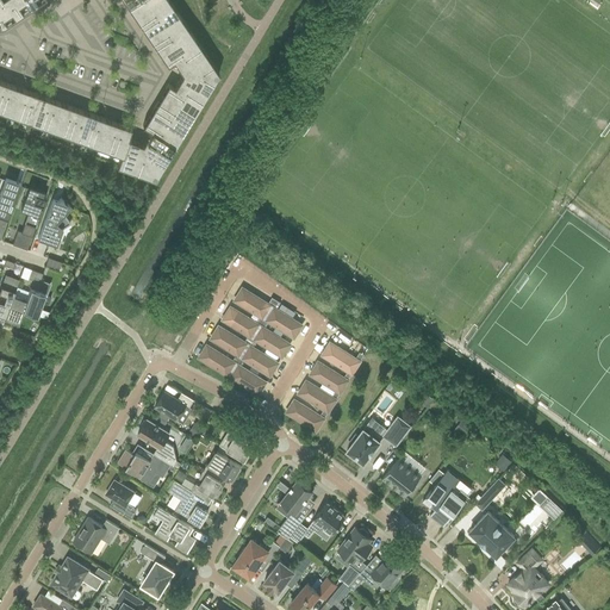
[(2,0),(0,0),(0,18),(4,26),(16,18),(2,0)]
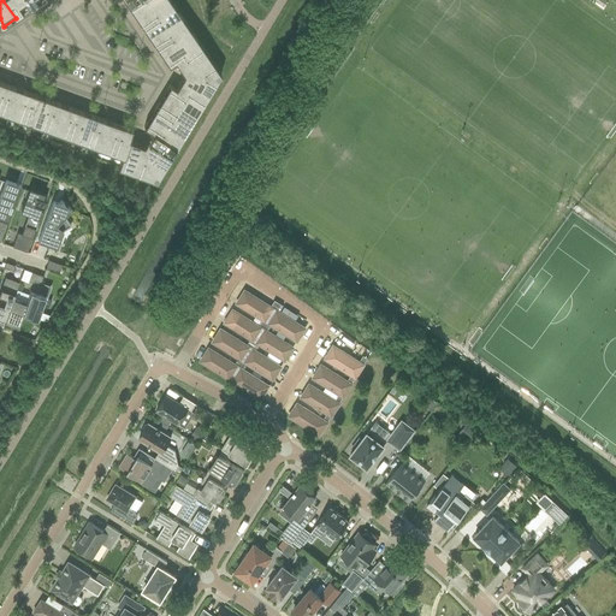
[(13,0),(3,0),(16,18),(23,13),(13,0)]
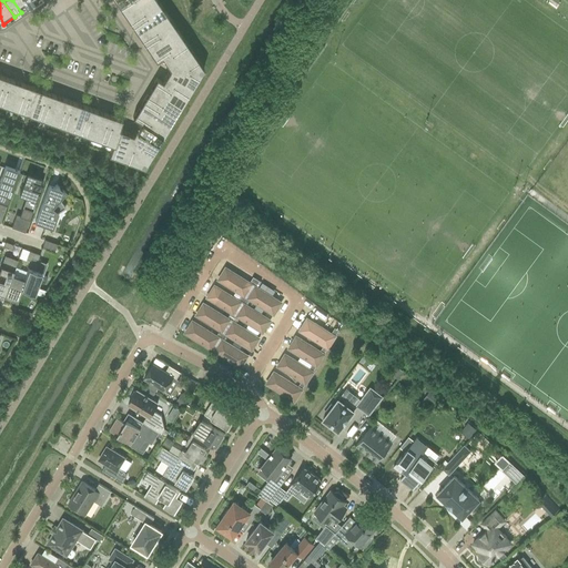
[(12,0),(21,12),(28,8),(22,0),(12,0)]
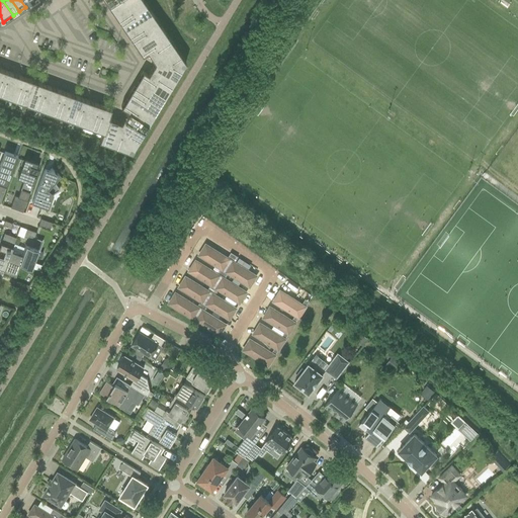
[(114,0),(110,3),(107,5),(110,9),(114,5),(117,10),(133,0),(114,0)]
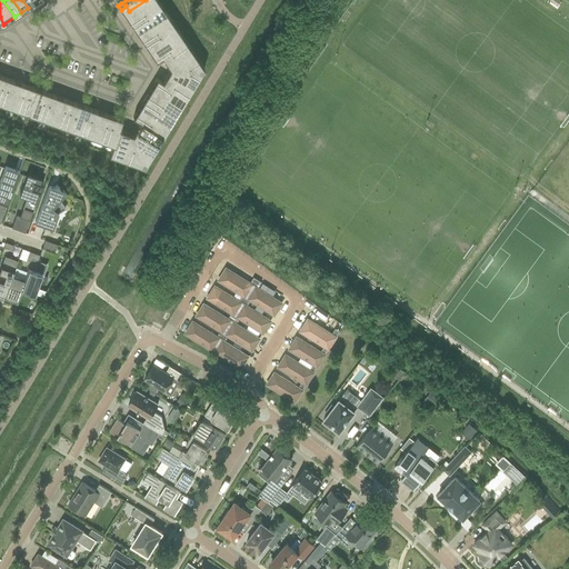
[(157,0),(146,0),(129,11),(133,17),(128,20),(130,25),(135,21),(160,5),(157,0)]
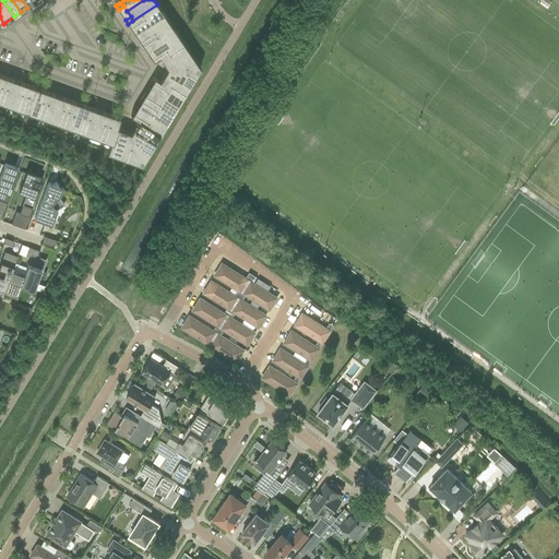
[(157,4),(132,21),(128,24),(131,27),(135,24),(140,30),(164,13),(157,4)]
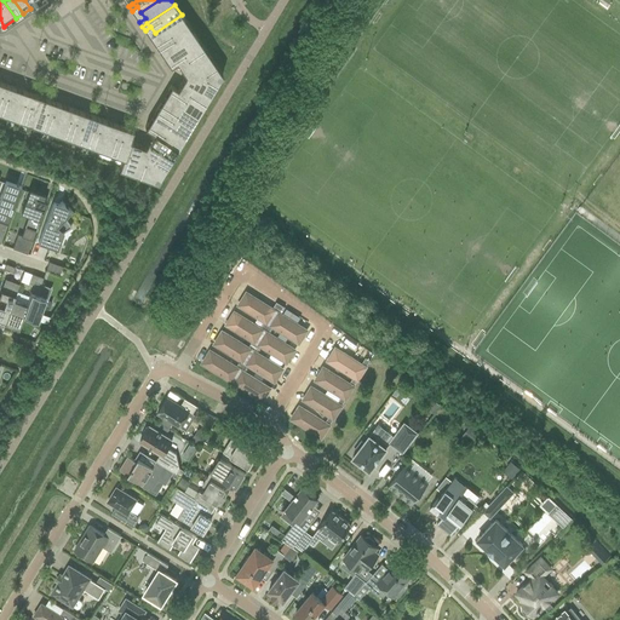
[(182,15),(155,33),(159,39),(153,42),(156,46),(188,24),(182,15)]
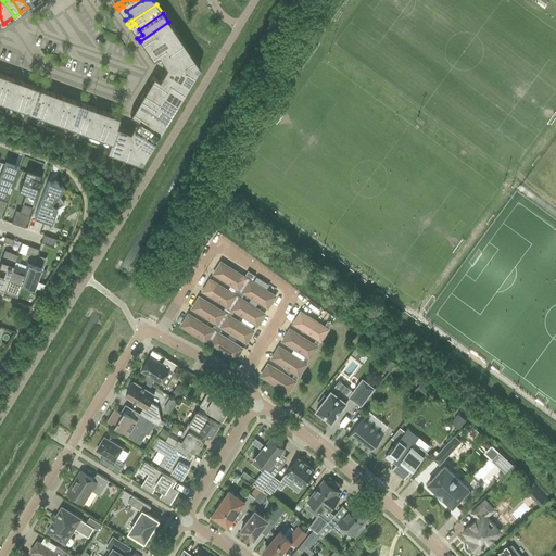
[(151,47),(175,30),(168,22),(140,41),(142,46),(148,42),(151,47)]
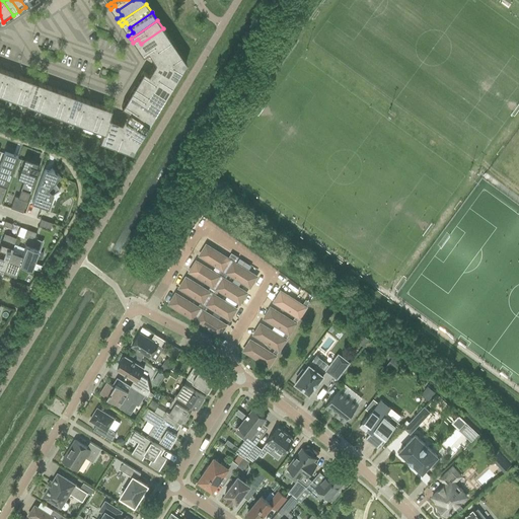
[(163,28),(141,44),(144,49),(140,52),(142,56),(147,53),(169,38),(163,28)]
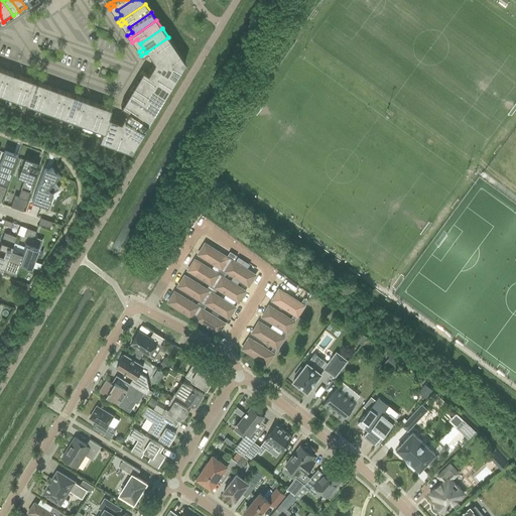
[(146,52),(153,61),(174,46),(168,37),(146,52)]
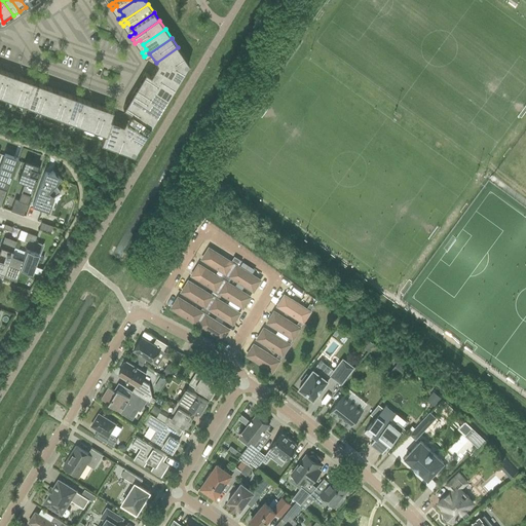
[(156,63),(157,64),(188,63),(178,47),(156,63)]
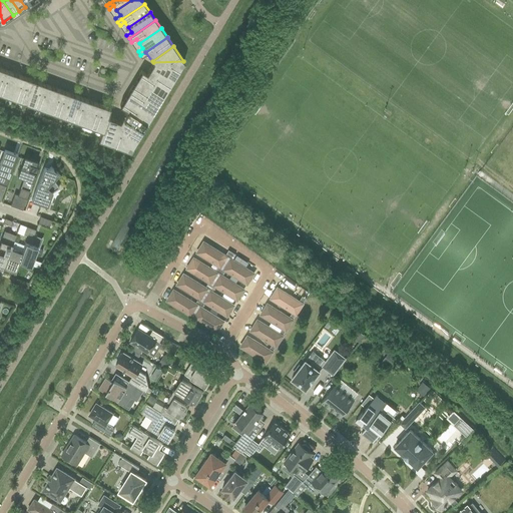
[(153,62),(151,64),(174,78),(183,61),(153,62)]
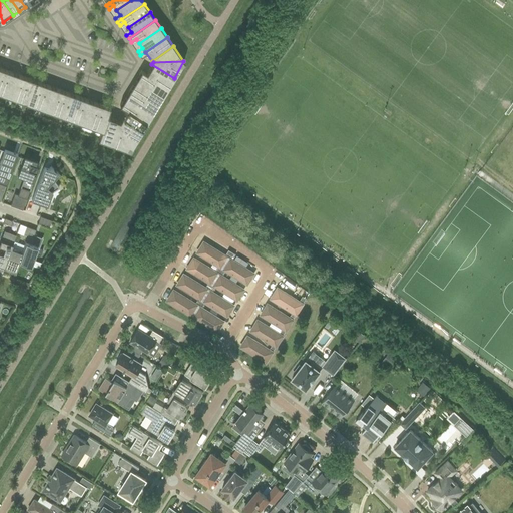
[(151,64),(146,73),(168,87),(174,78),(151,64)]
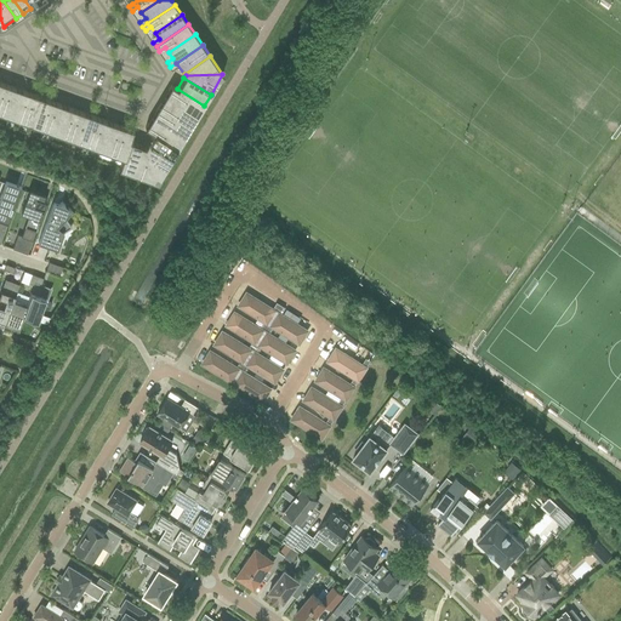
[(0,113),(9,117),(18,89),(7,85),(0,104),(0,113)]
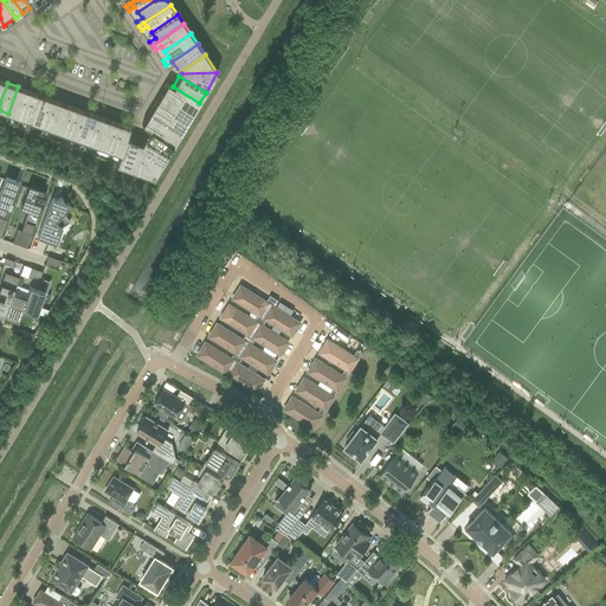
[(199,103),(173,86),(167,83),(163,88),(169,91),(166,97),(193,114),(199,103)]
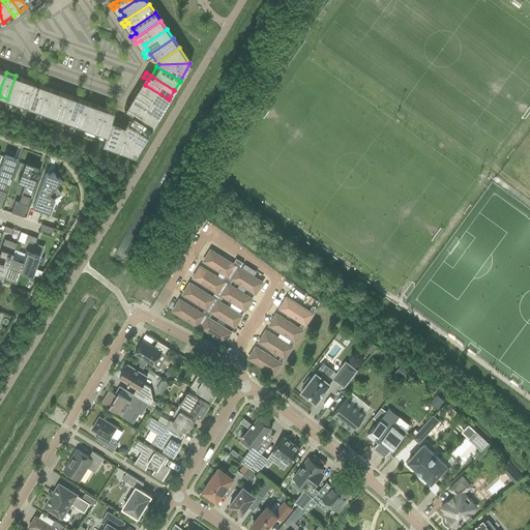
[(18,102),(26,80),(16,76),(7,99),(18,102)]
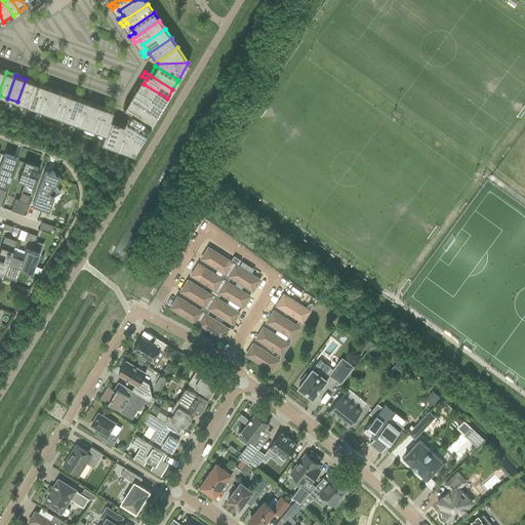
[(27,106),(35,82),(26,79),(17,102),(27,106)]
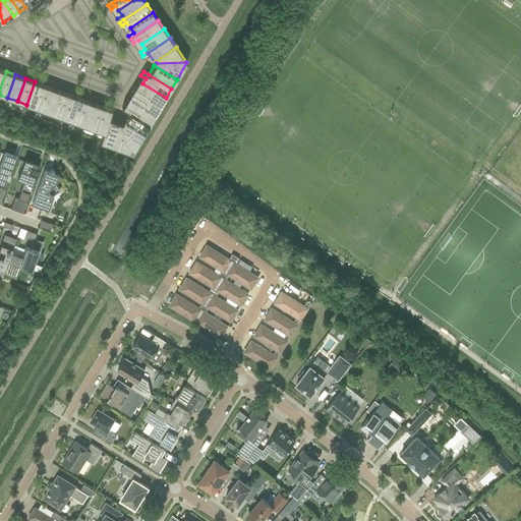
[(36,108),(45,85),(35,81),(26,105),(36,108)]
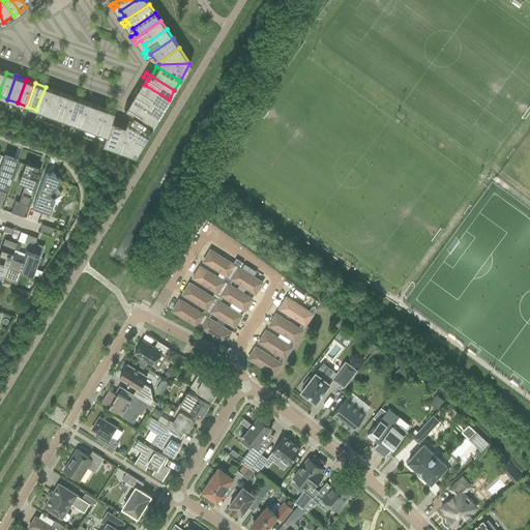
[(169,99),(145,85),(142,90),(137,87),(135,91),(164,108),(169,99)]
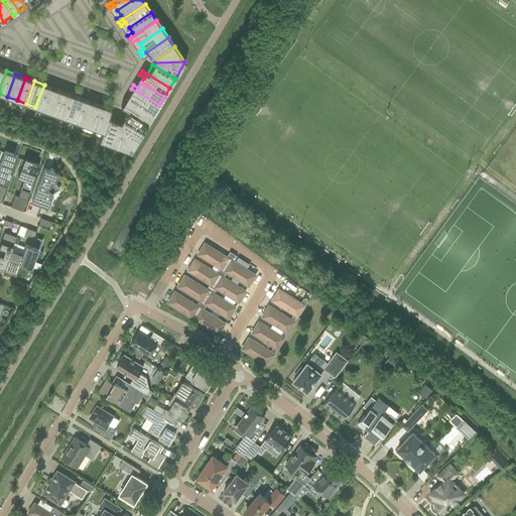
[(45,110),(53,88),(44,85),(35,107),(45,110)]
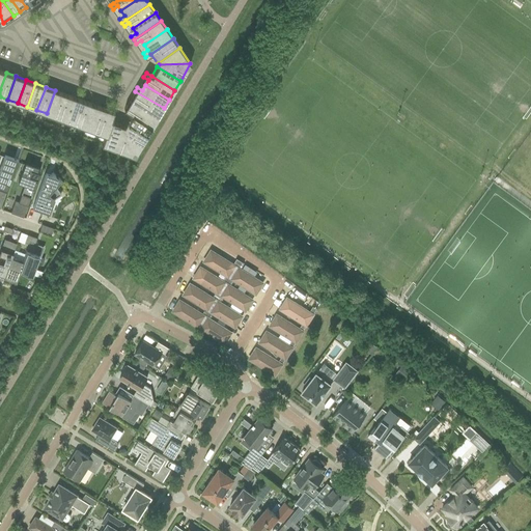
[(56,117),(64,93),(55,90),(47,113),(56,117)]
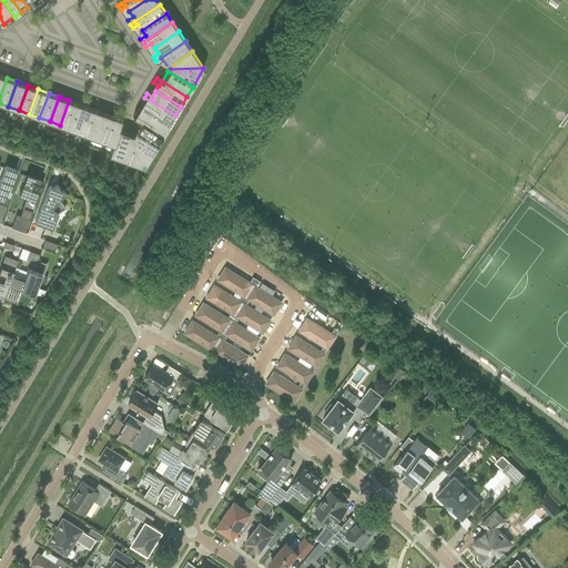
[(142,101),(148,104),(144,110),(169,125),(175,115),(144,98),(142,101)]
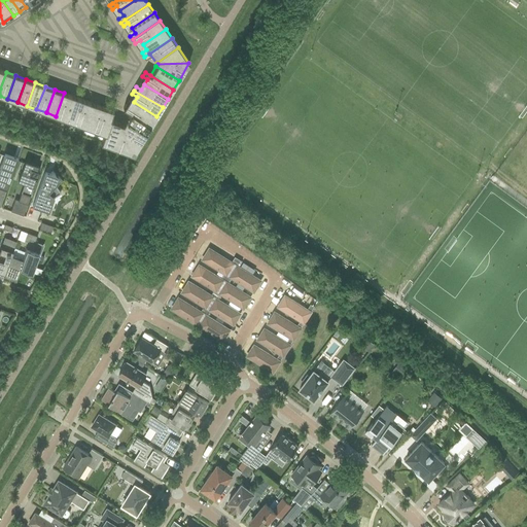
[(66,119),(74,97),(64,93),(56,116),(66,119)]
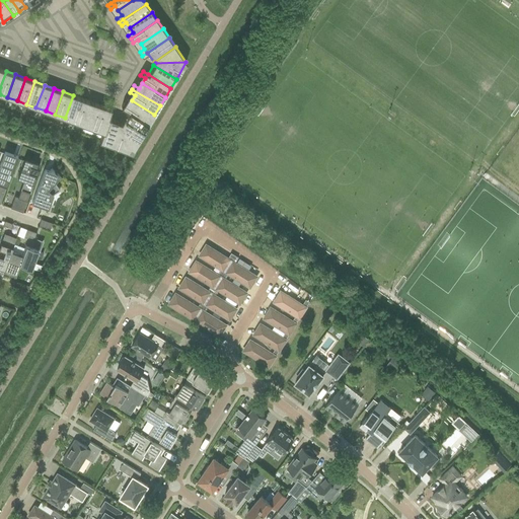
[(74,122),(82,98),(73,95),(65,118),(74,122)]
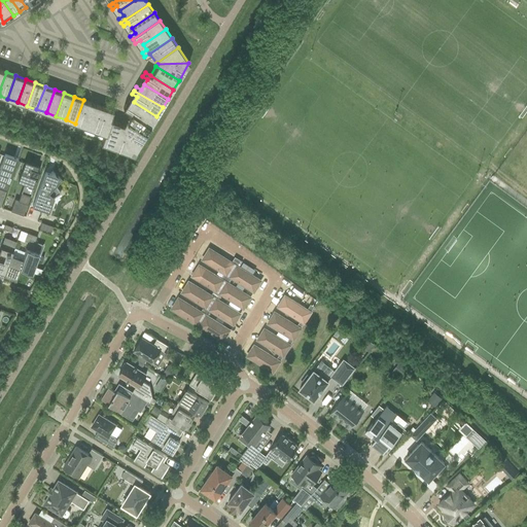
[(84,127),(94,104),(83,100),(75,124),(84,127)]
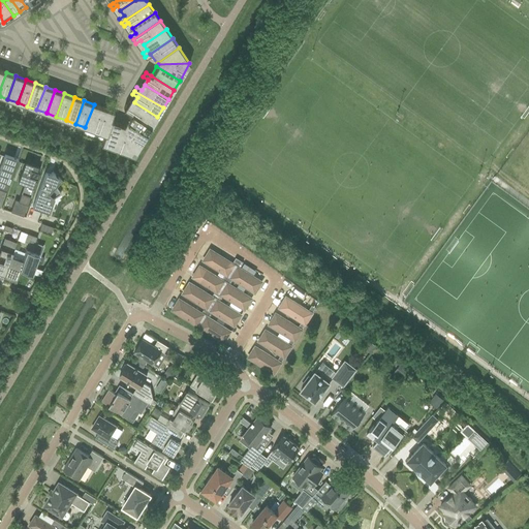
[(134,102),(131,107),(126,104),(123,110),(130,113),(152,126),(157,117),(134,102)]
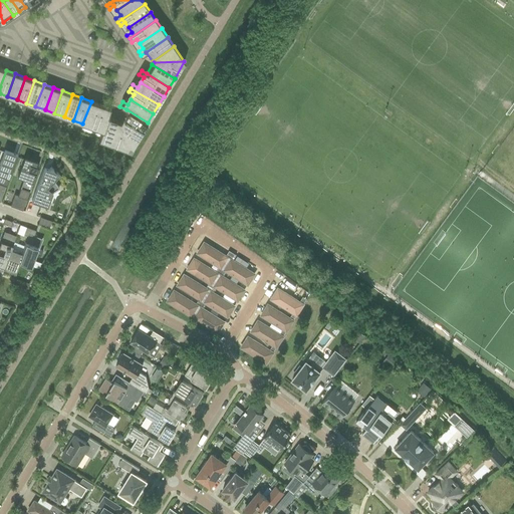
[(92,127),(100,104),(91,101),(82,123),(92,127)]
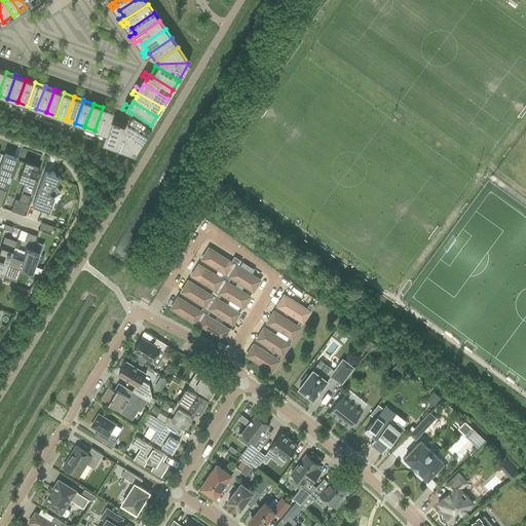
[(113,111),(103,107),(95,130),(104,134),(109,119),(110,119),(113,111)]
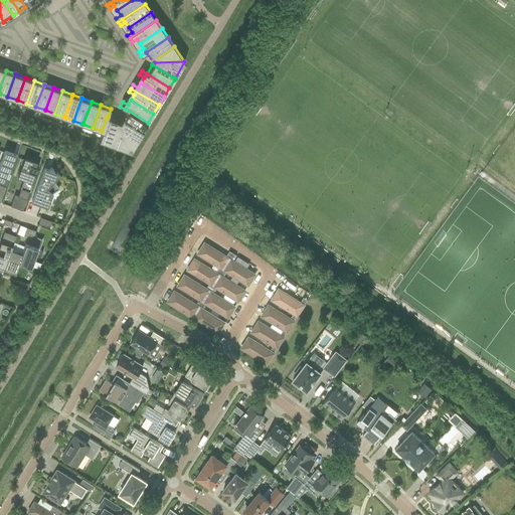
[(127,110),(121,119),(142,132),(148,123),(127,110)]
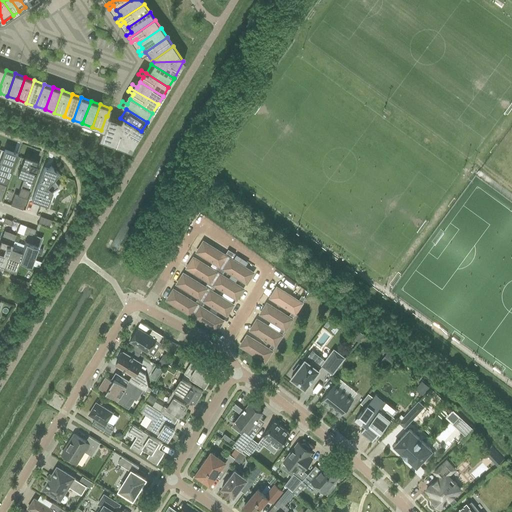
[(97,139),(108,142),(116,119),(107,116),(106,116),(101,130),(97,139)]
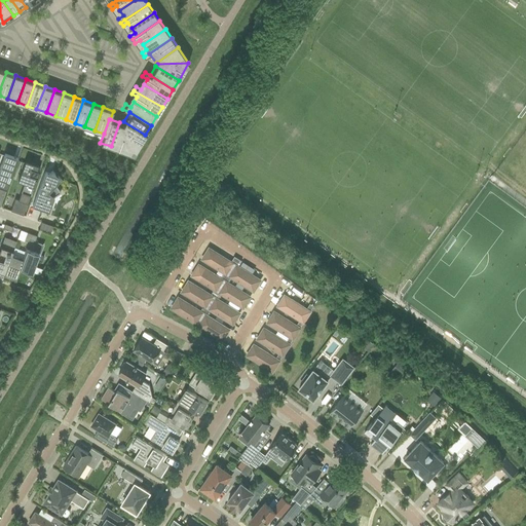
[(122,123),(134,154),(145,135),(123,121),(122,123)]
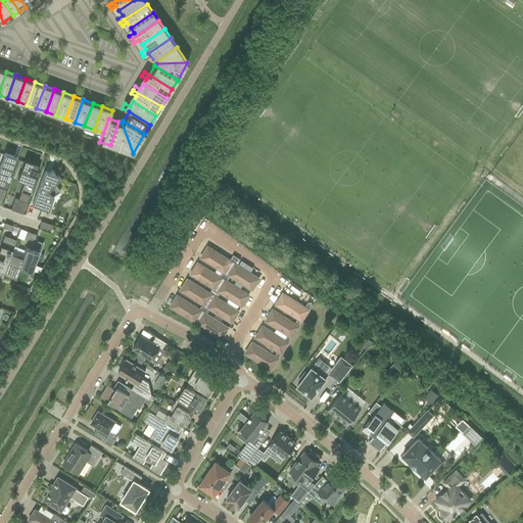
[(110,145),(133,153),(122,123),(119,122),(110,145)]
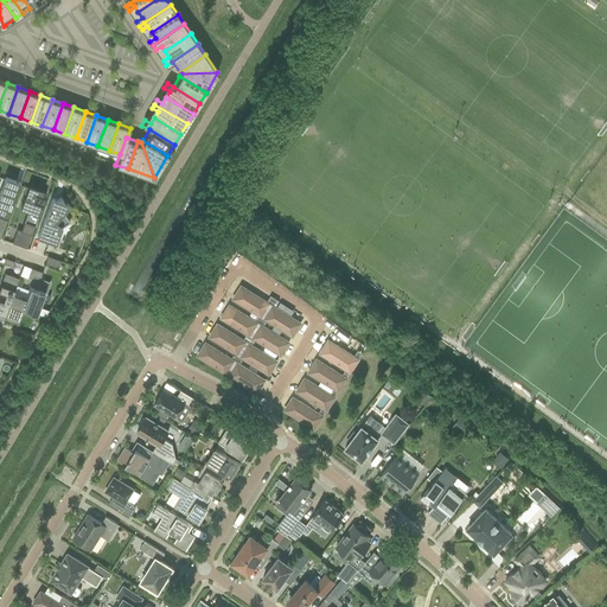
[(0,236),(20,181),(5,177),(5,179),(0,177),(0,178),(4,179),(0,190),(0,236)]
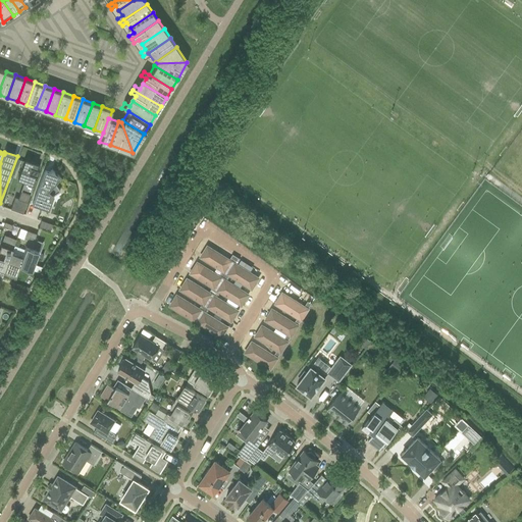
[(14,198),(10,209),(22,213),(27,202),(36,177),(34,176),(35,175),(37,176),(39,169),(36,168),(38,163),(24,159),(17,179),(23,181),(20,191),(24,192),(21,200),(14,198)]
